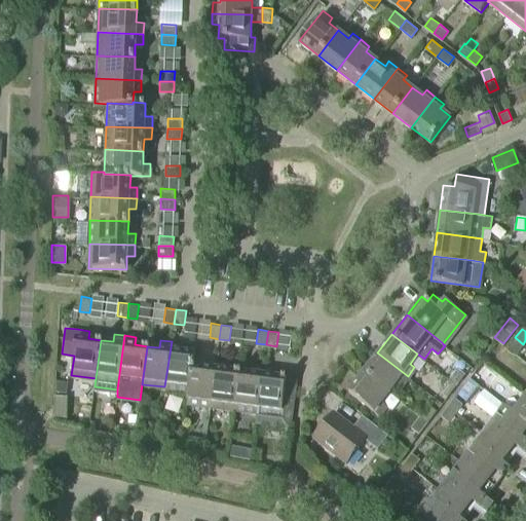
[(164,386),(188,389),(190,391),(193,365),(194,364),(195,352),(182,350),(183,343),(172,341),(164,386)]
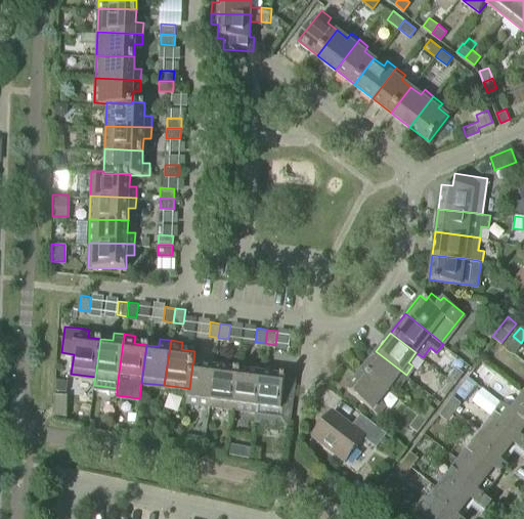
[(406,375),(376,351),(361,370),(387,389),(394,380),(399,383),(406,375)]
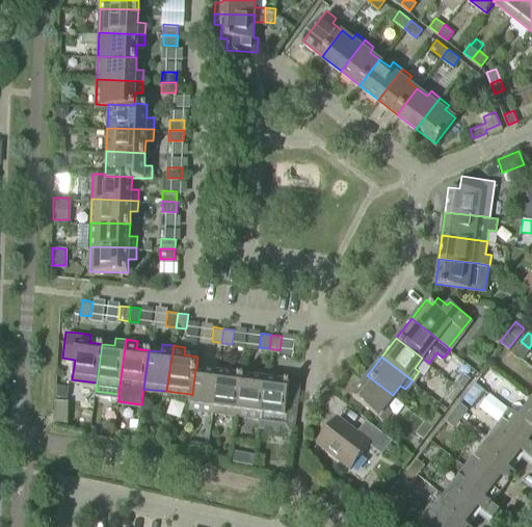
[(192,395),(190,394),(188,406),(213,410),(219,364),(208,363),(207,370),(196,368),(195,369),(192,395)]
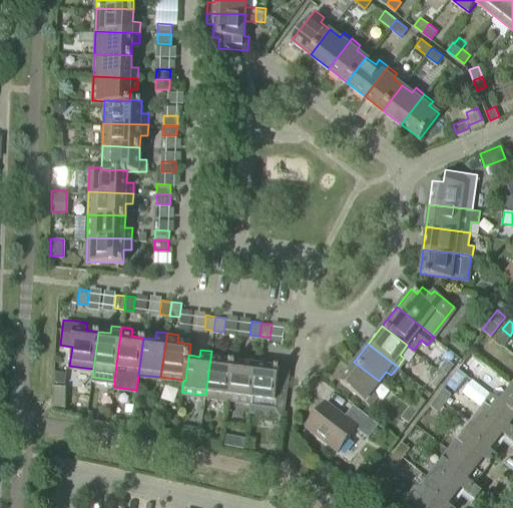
[(211,351),(205,395),(228,398),(233,361),(221,360),(222,353),(211,351)]
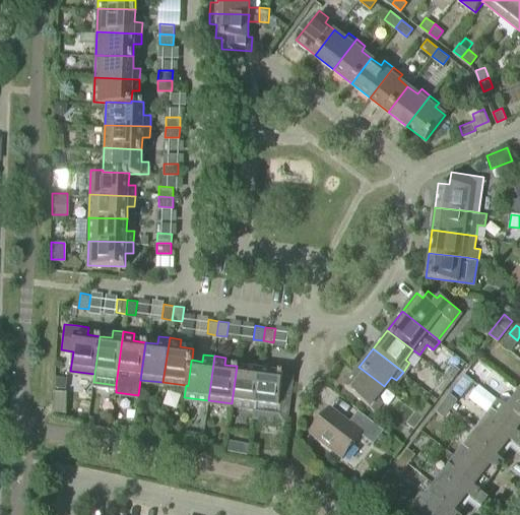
[(237,366),(232,403),(254,406),(260,362),(249,361),(249,368),(237,366)]
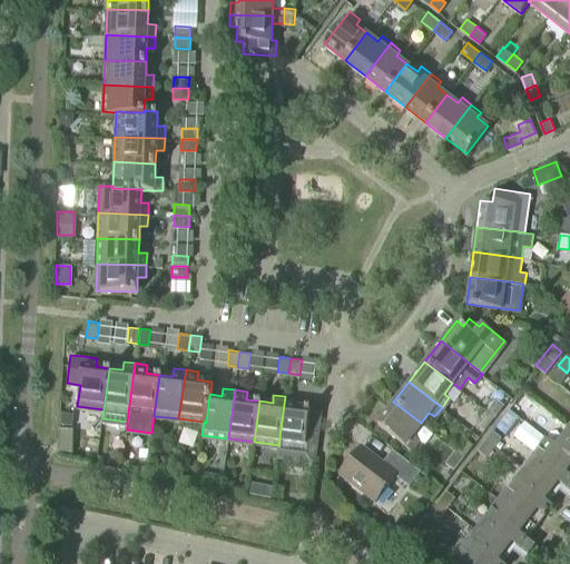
[(278,445),(279,445),(278,455),(313,459),(314,444),(316,444),(321,408),(296,406),(297,397),(285,396),(278,445)]
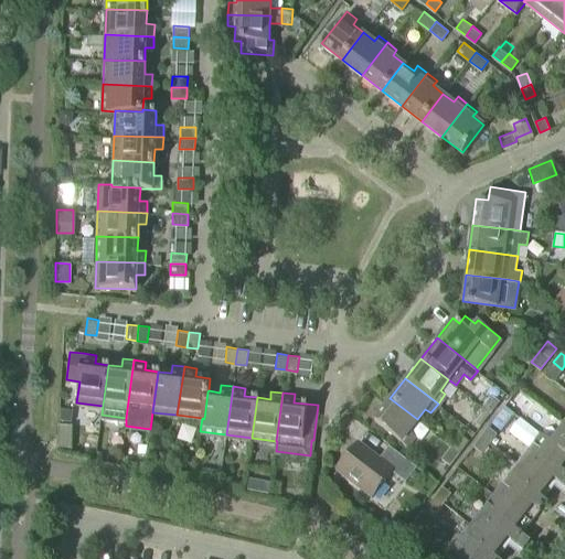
[(480,405),(490,411),(499,399),(490,393),(480,405)]
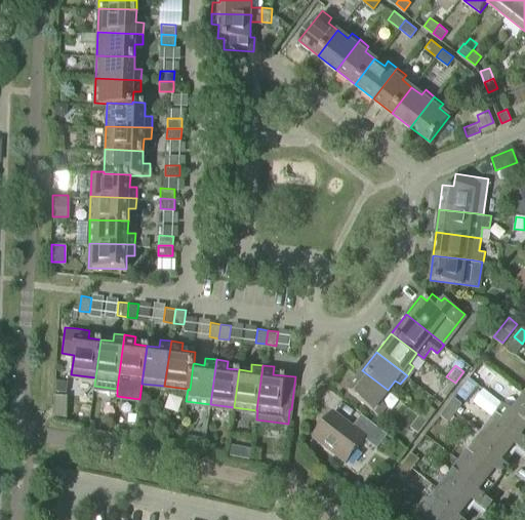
[(388,390),(362,370),(348,390),(377,413),(385,403),(380,400),(388,390)]
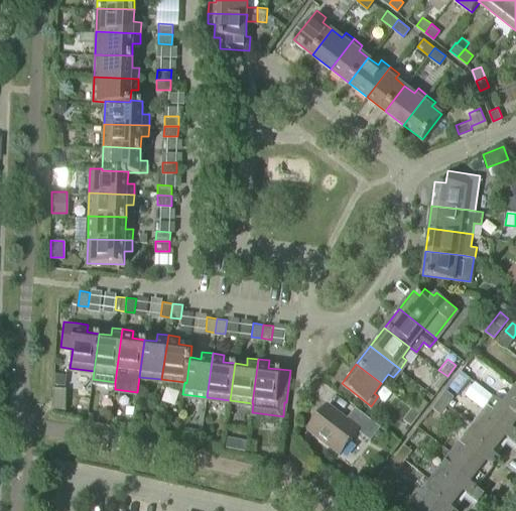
[(447,376),(438,370),(430,381),(438,387),(447,376)]
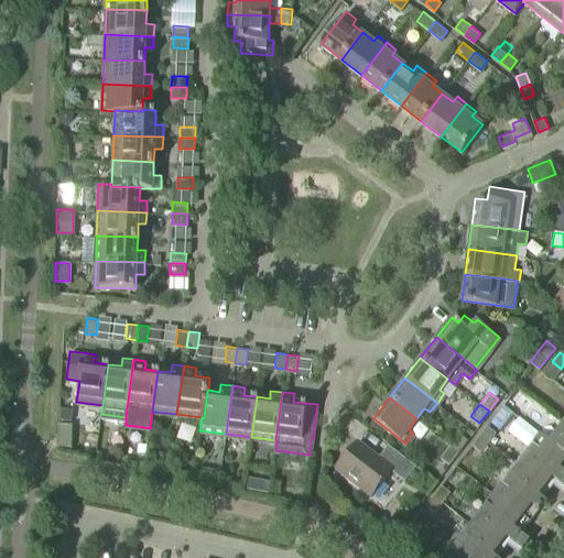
[(60,412),(60,416),(71,418),(73,407),(60,405),(60,412)]
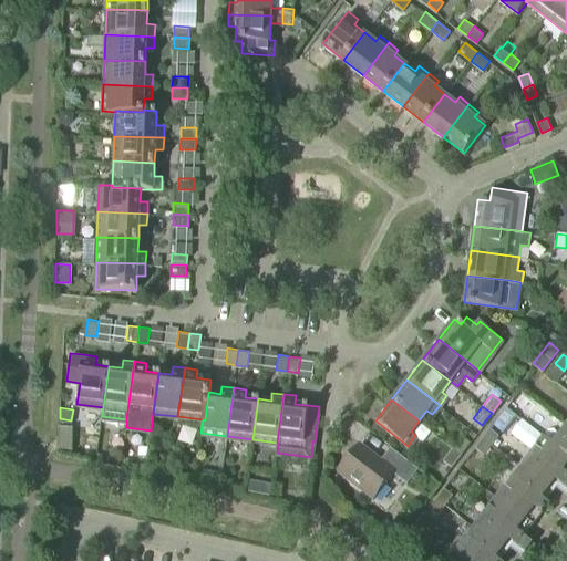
[(505,407),(495,419),(504,427),(515,414),(505,407)]
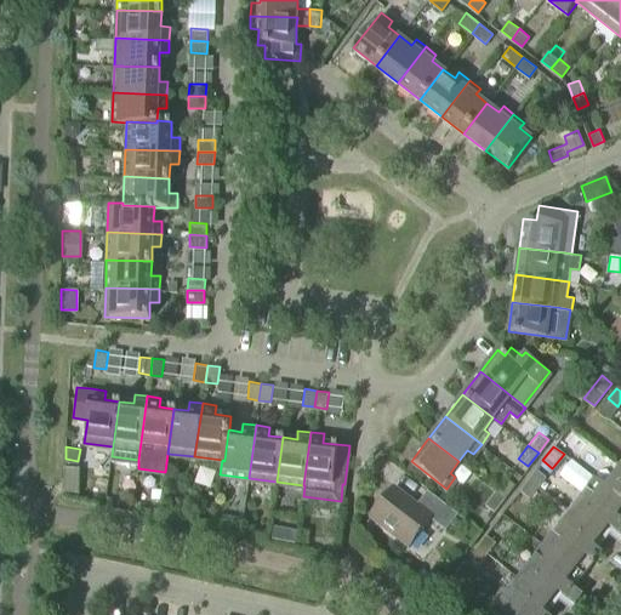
[(64,484),(64,488),(64,489),(79,490),(80,465),(66,463),(66,466),(64,484)]
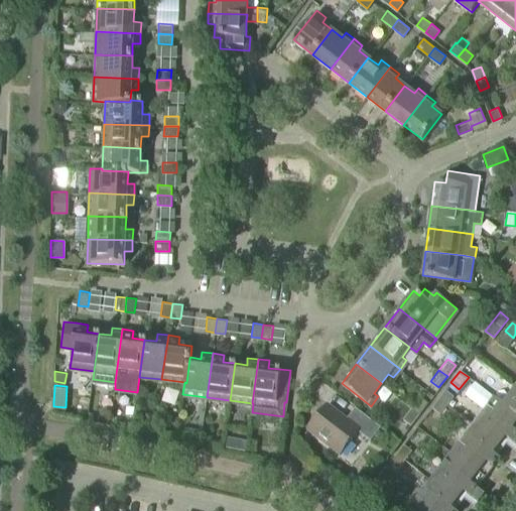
[(515,386),(504,401),(502,404),(515,414),(515,386)]
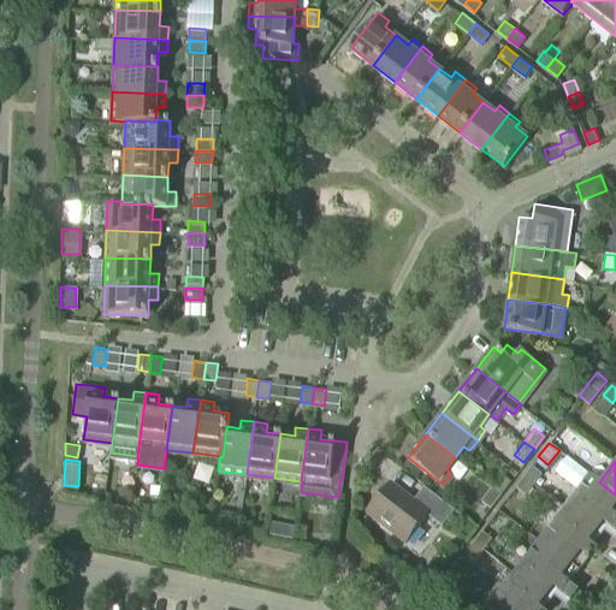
[(525,475),(534,483),(542,472),(533,465),(525,475)]
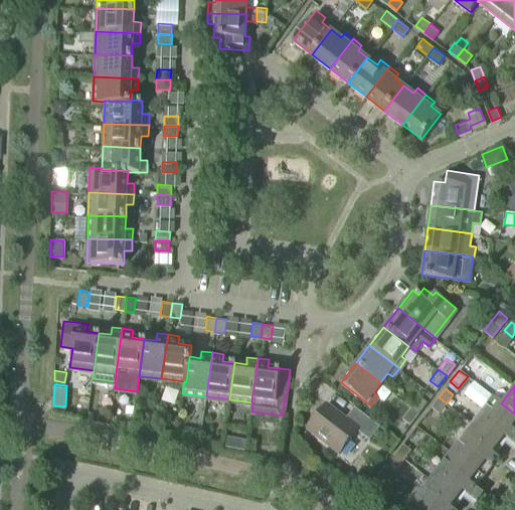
[(494,393),(451,450),(477,470),(485,459),(492,465),(499,456),(492,451),(504,435),(511,440),(514,435),(514,429),(511,426),(514,419),(514,413),(501,403),(503,400),(494,393)]
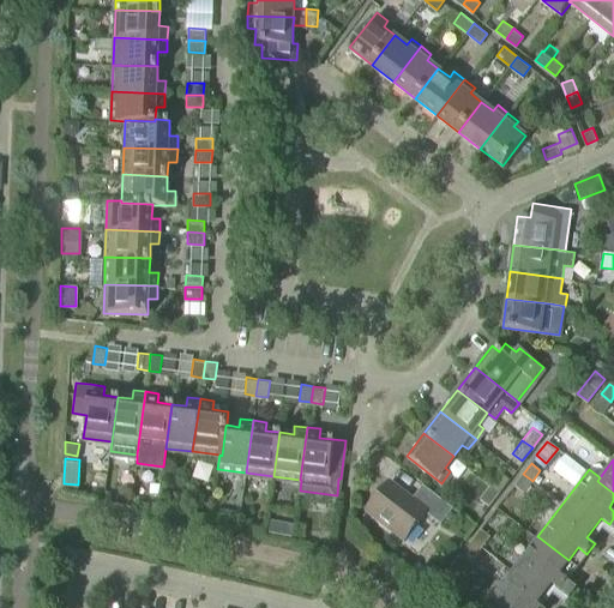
[(489,483),(499,491),(509,477),(499,470),(489,483)]
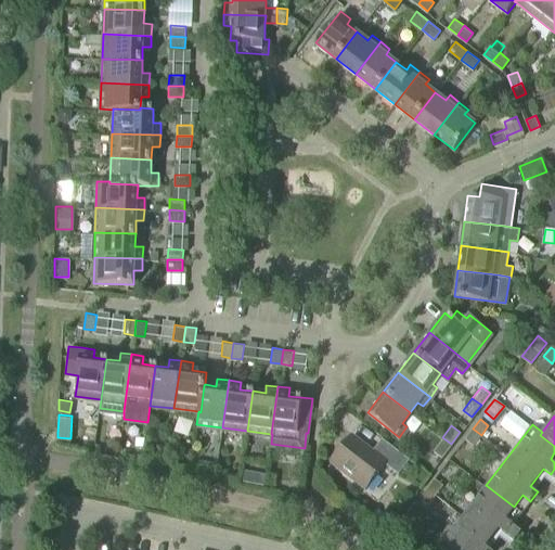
[(481,435),(473,429),(465,438),(474,445),(481,435)]
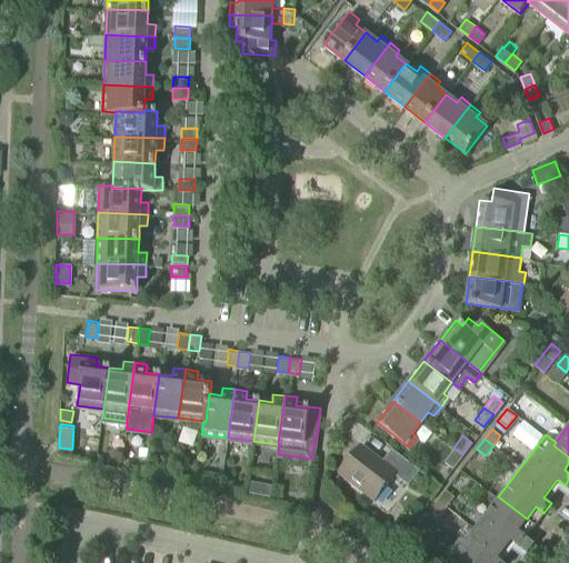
[(407,483),(419,469),(390,446),(381,459),(360,443),(338,471),(373,499),(393,472),(407,483)]
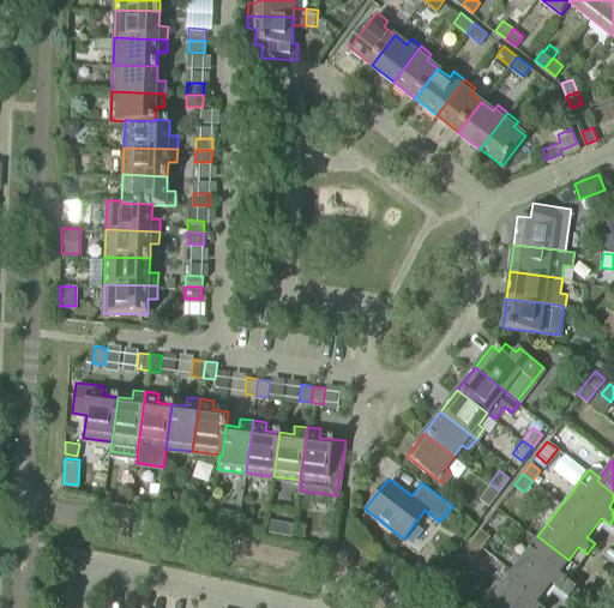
[(499,491),(489,483),(479,497),(488,504),(499,491)]
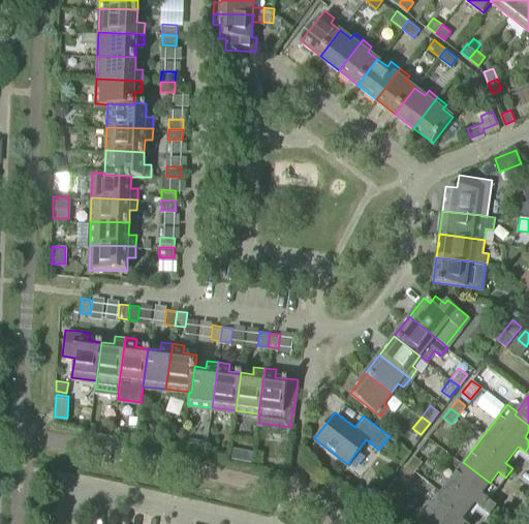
[(414,454),(407,463),(415,469),(423,460),(414,454)]
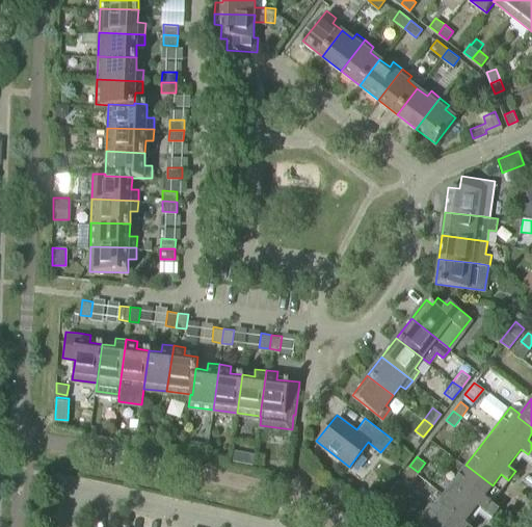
[(493,485),(466,465),(422,521),(428,526),(471,526),(464,522),(477,505),(485,510),(491,502),(484,496),(493,485)]
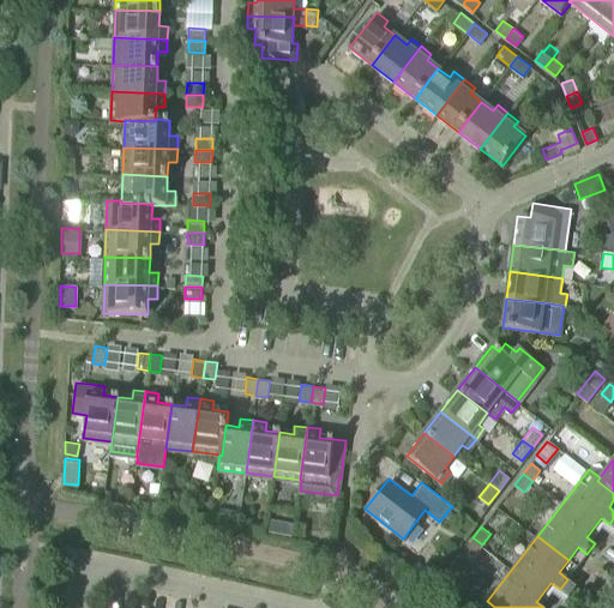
[(482,545),(473,537),(464,547),(474,554),(482,545)]
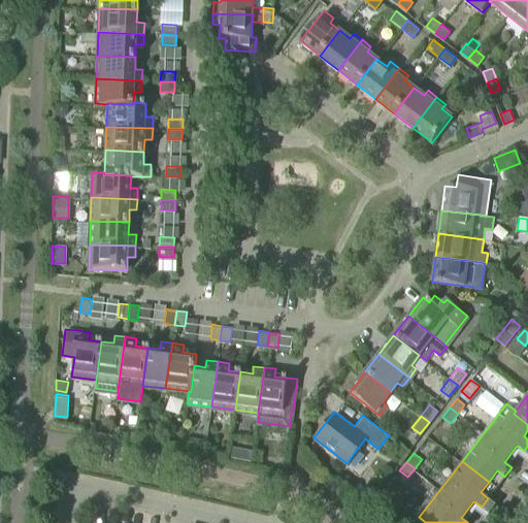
[(495,503),(490,511),(500,518),(503,514),(502,510),(495,503)]
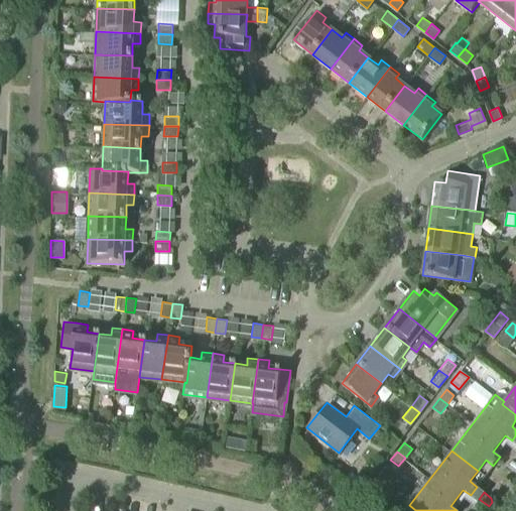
[(479,499),(478,501),(475,505),(481,510),(486,510),(489,506),(479,499)]
